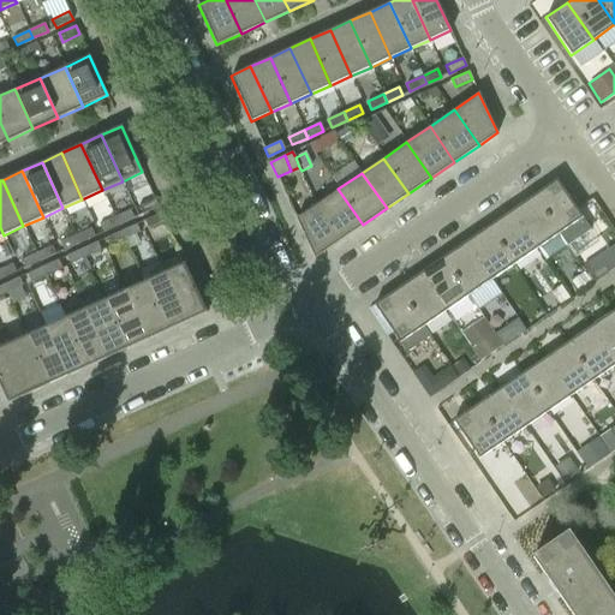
[(590,230),(556,180),(532,196),(559,233),(566,245),(590,230)]
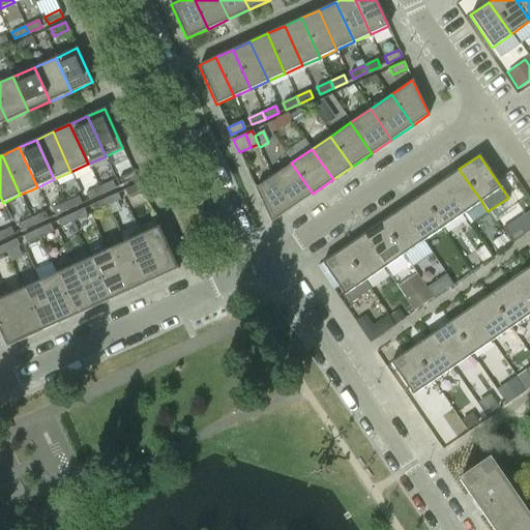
[(313,194),(291,163),(271,177),(292,208),(313,194)]
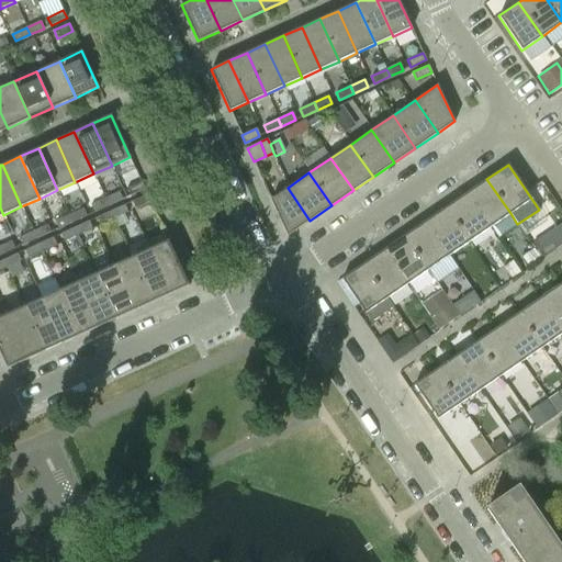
[(486,179),(465,194),(489,228),(510,213),(486,179)]
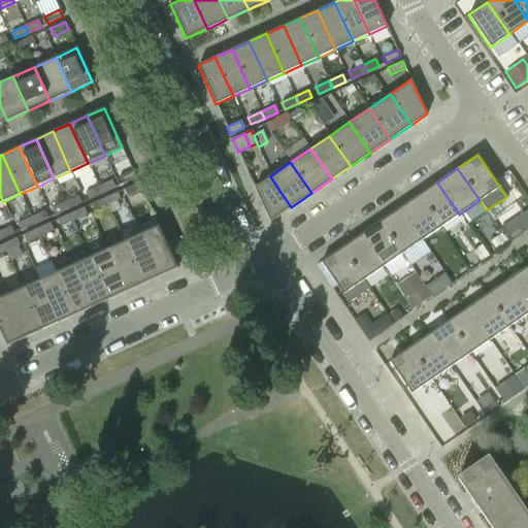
[(119,177),(122,184),(136,177),(133,170),(119,177)]
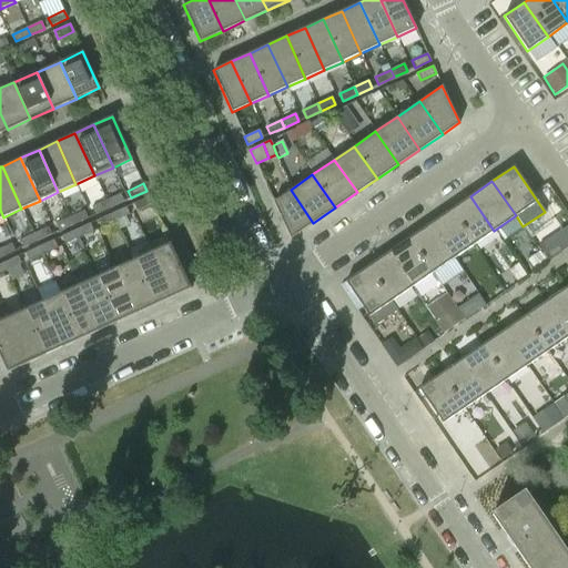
[(291,239),(313,223),(291,190),(273,201),(291,239)]
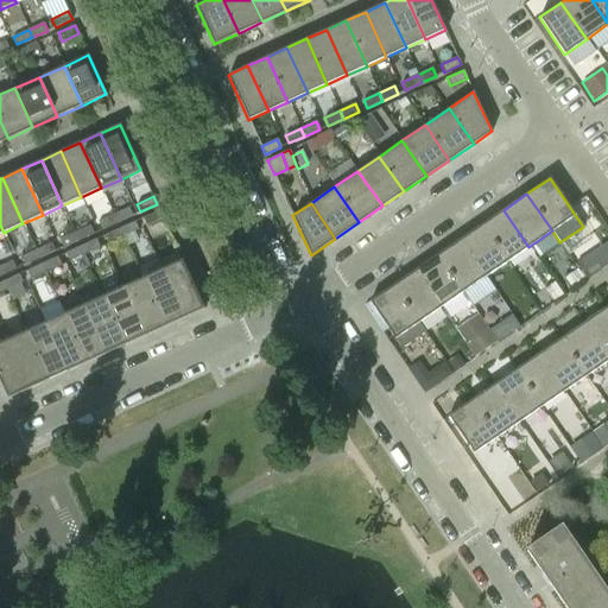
[(128,208),(113,215),(116,223),(132,215),(128,208)]
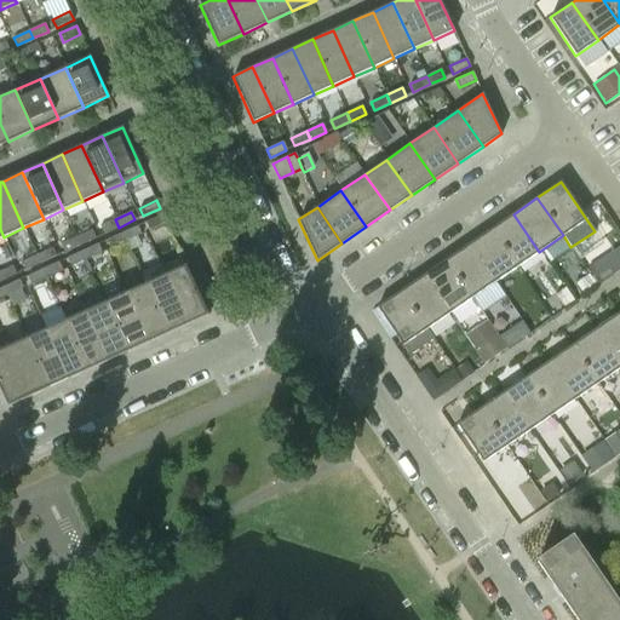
[(162,214),(145,222),(149,230),(166,223),(162,214)]
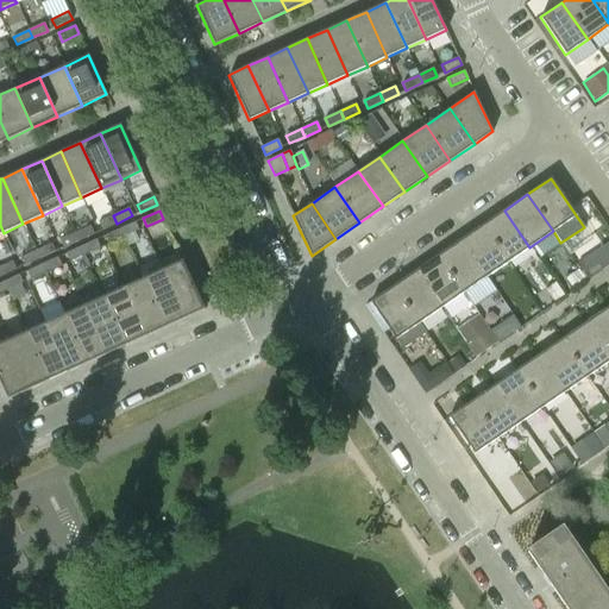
[(504,211),(482,226),(507,263),(529,248),(504,211)]
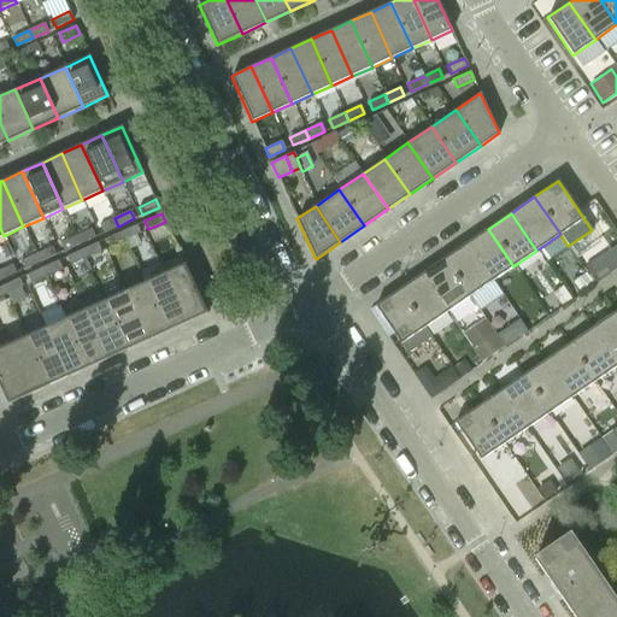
[(99,225),(103,233),(118,227),(115,218),(99,225)]
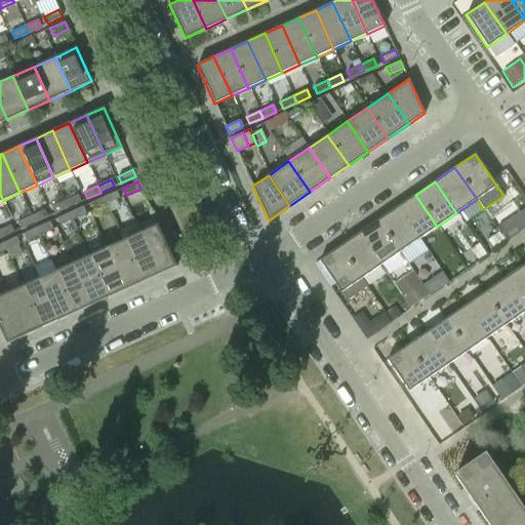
[(116,191),(103,197),(106,204),(119,198),(116,191)]
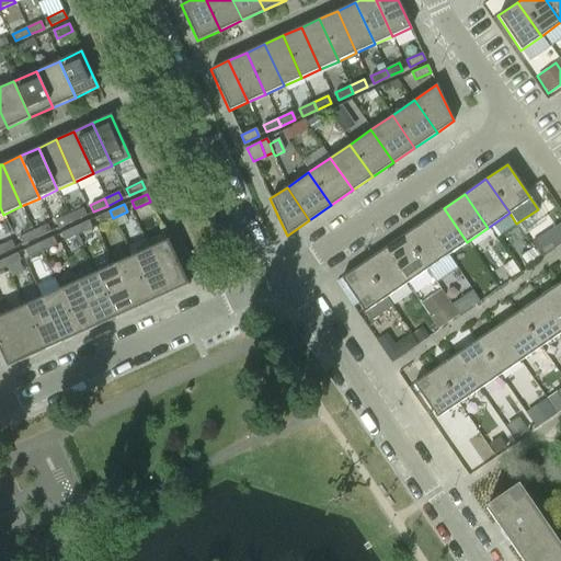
[(82,208),(68,215),(71,221),(86,215),(82,208)]
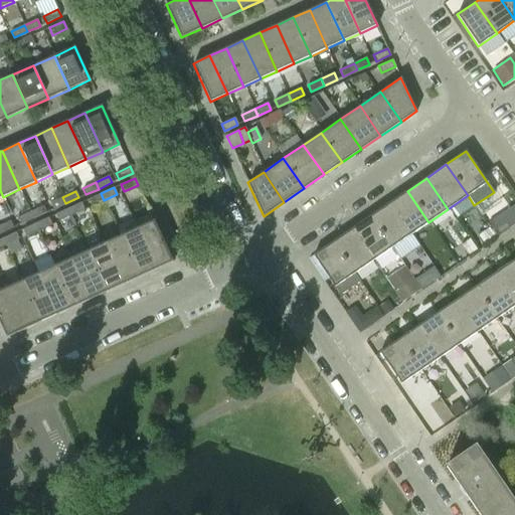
[(407,191),(388,204),(409,235),(428,222),(407,191)]
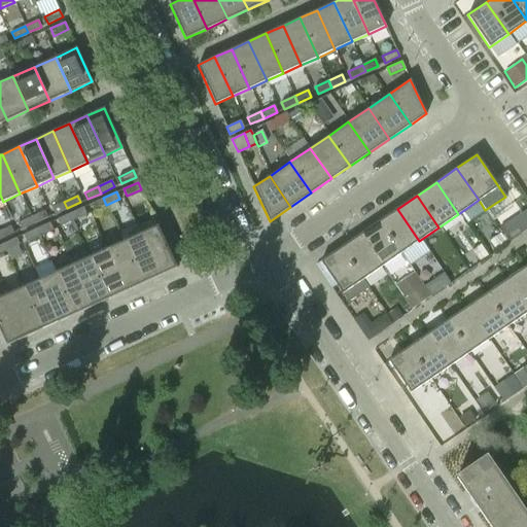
[(103,198),(90,204),(94,211),(106,205),(103,198)]
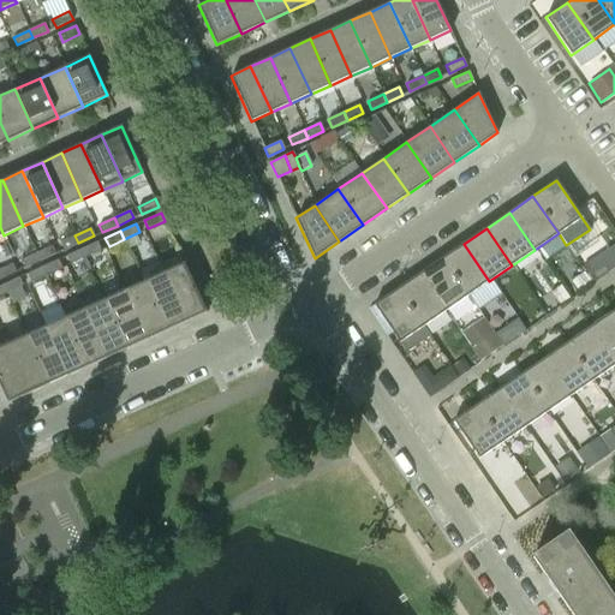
[(59,242),(63,250),(78,243),(75,236),(59,242)]
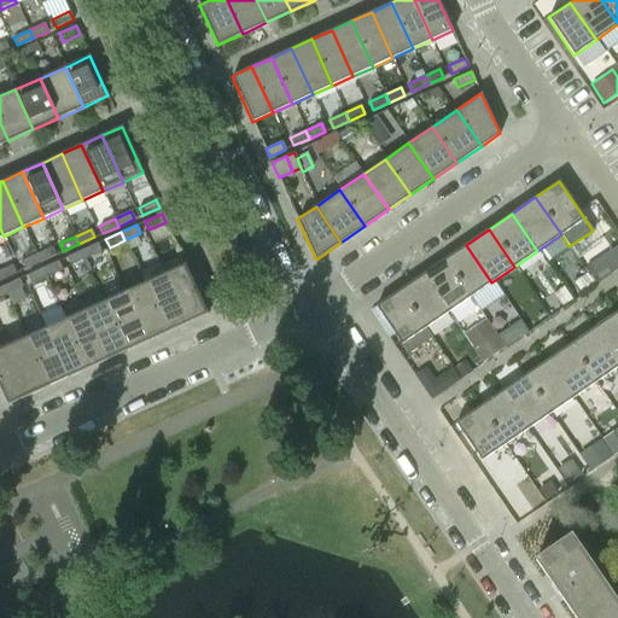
[(98,243),(82,250),(86,258),(101,251),(98,243)]
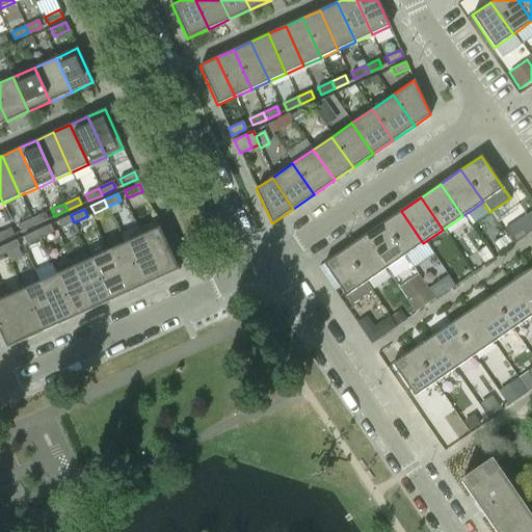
[(401,211),(382,223),(404,256),(423,243),(401,211)]
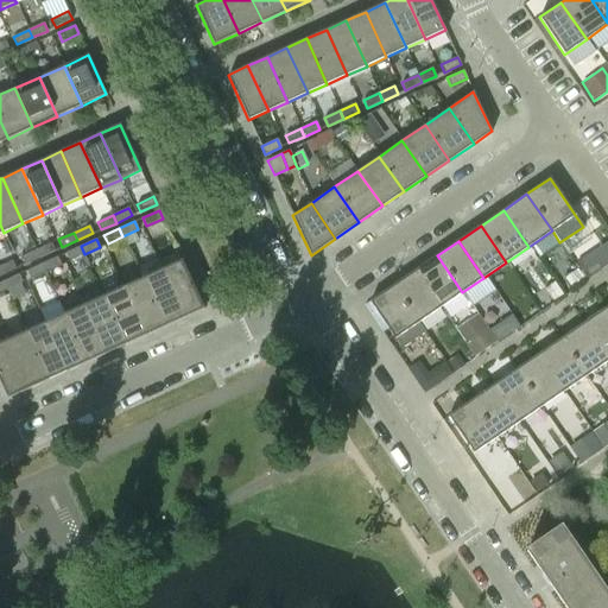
[(589,280),(607,266),(607,241),(577,263),(589,280)]
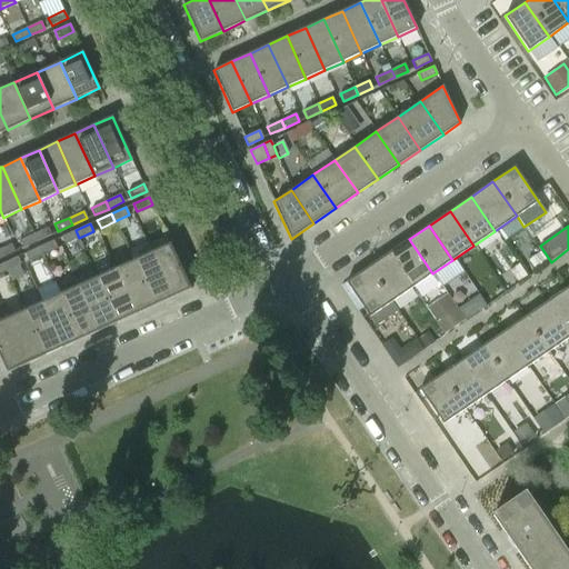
[(47,228),(32,235),(37,241),(51,235),(47,228)]
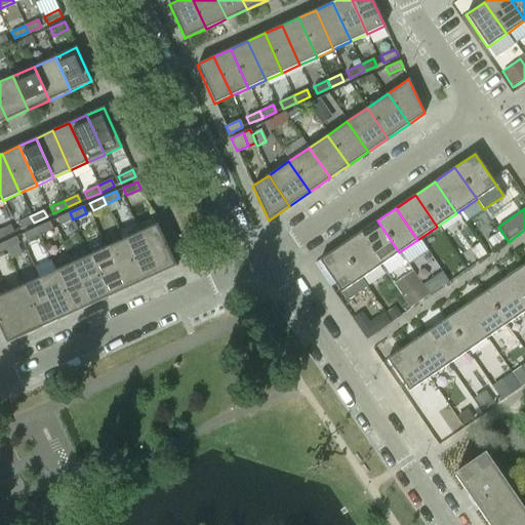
[(70,212),(56,218),(59,226),(73,219),(70,212)]
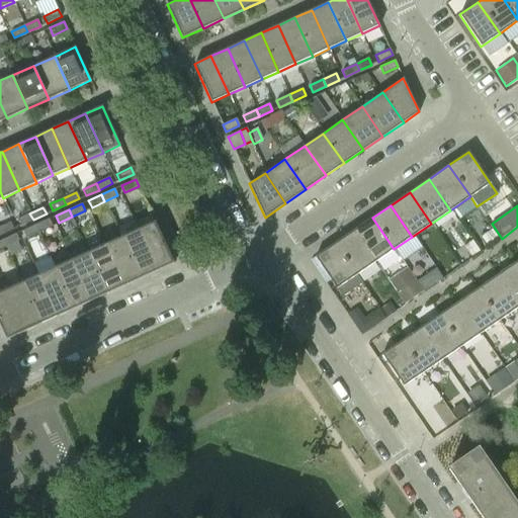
[(17,219),(20,226),(33,220),(29,213),(17,219)]
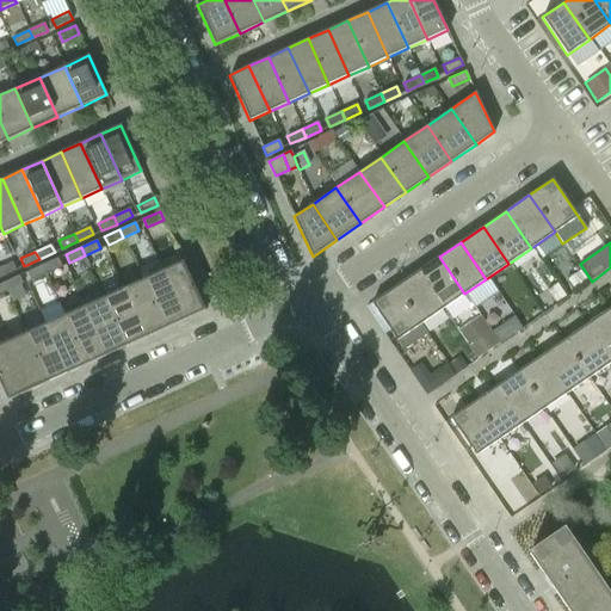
[(439,257),(415,273),(440,310),(464,294),(439,257)]
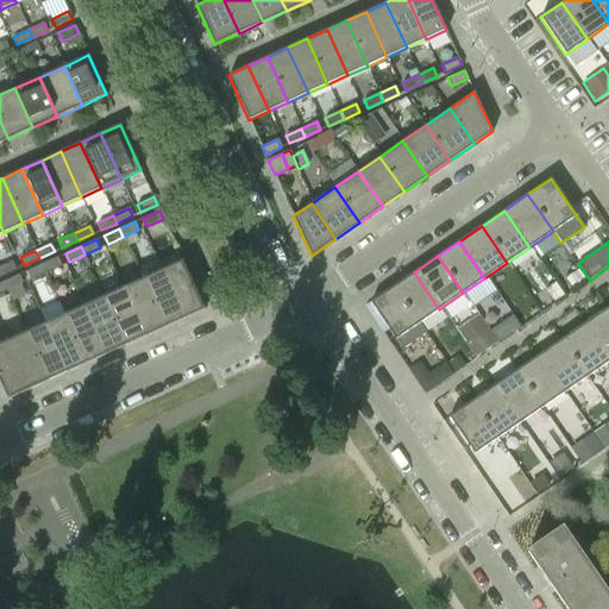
[(57,257),(42,264),(45,272),(61,265),(57,257)]
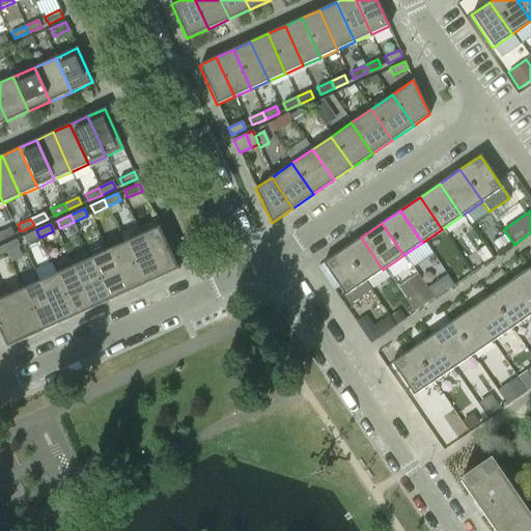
[(162,278),(142,235),(141,235),(137,227),(120,234),(124,244),(143,286),(162,278)]
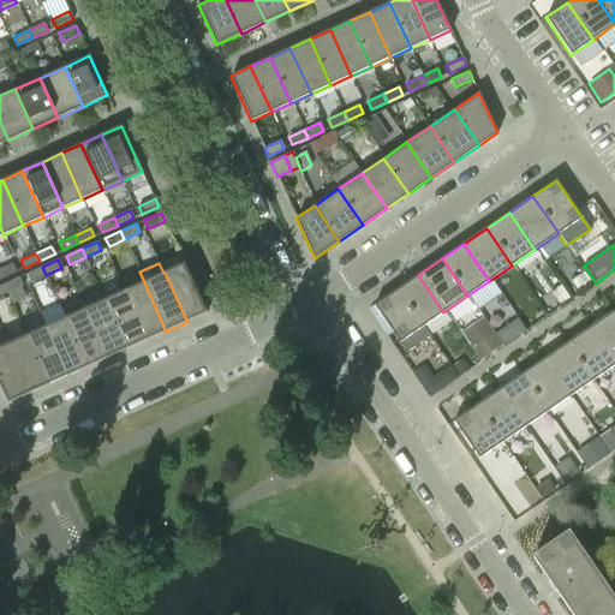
[(184,263),(165,273),(187,322),(207,312),(184,263)]
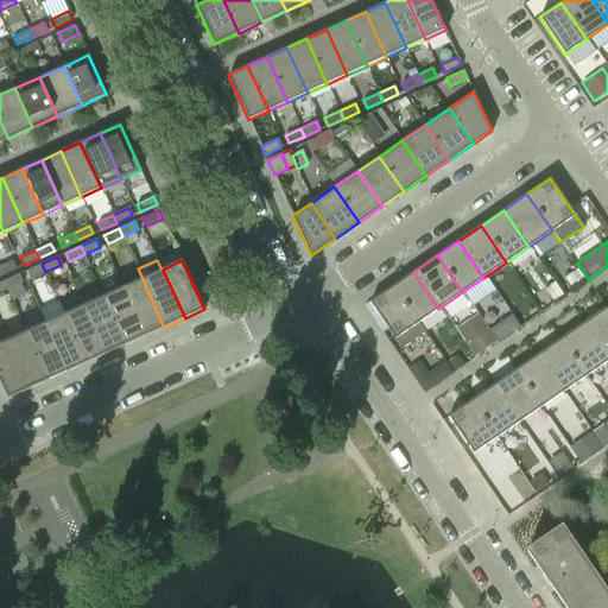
[(12,261),(0,266),(0,276),(16,268),(12,261)]
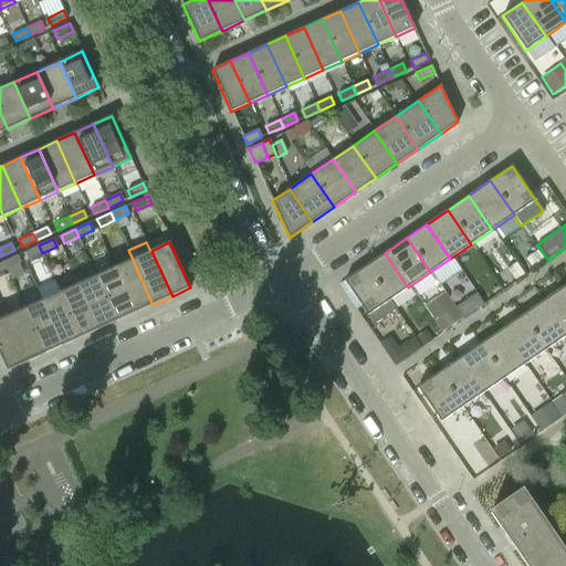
[(39,245),(24,252),(28,260),(42,253),(39,245)]
